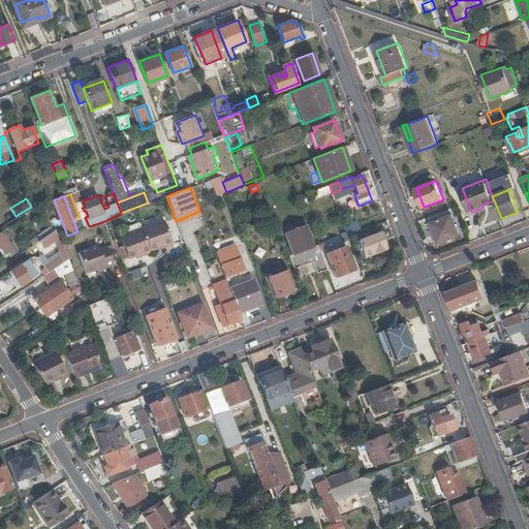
[(432,230),(436,244),(461,235),(453,214),(432,222),(435,229),(432,230)]
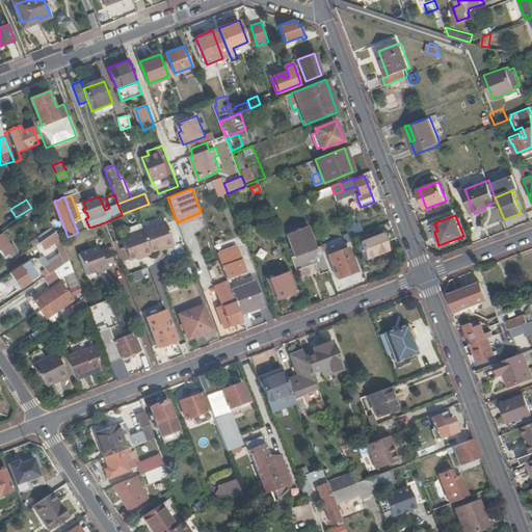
[(79,217),(73,220),(78,233),(84,230),(79,217)]
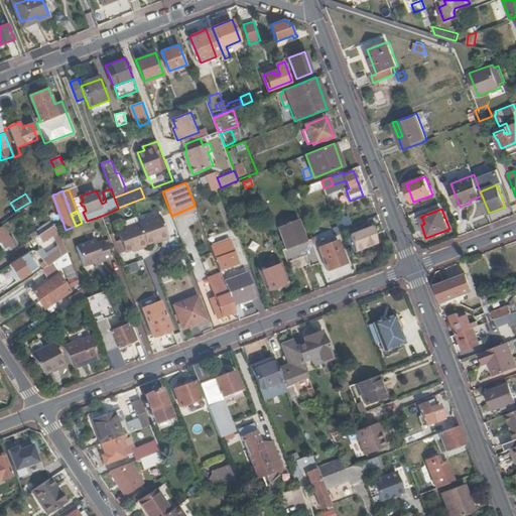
[(156,211),(137,218),(148,247),(167,239),(156,211)]
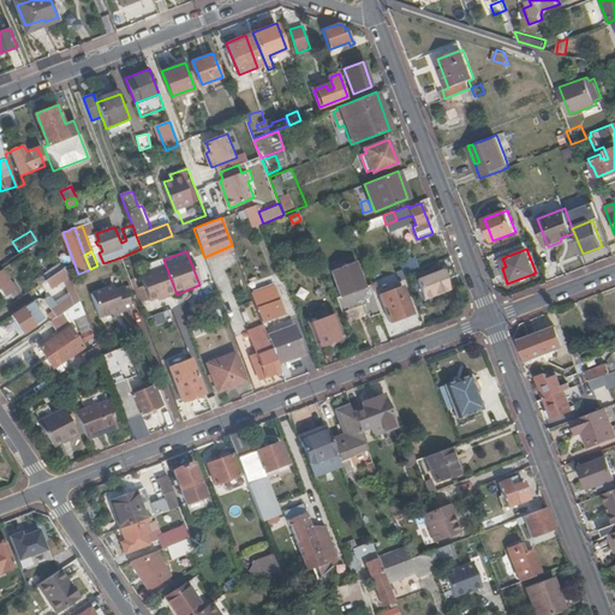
[(156,300),(157,303),(174,296),(161,260),(139,268),(142,272),(139,273),(151,303),(156,300)]
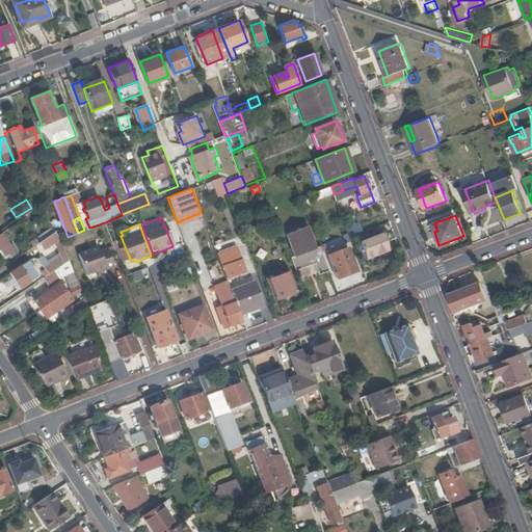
[(288,233),(295,255),(301,269),(316,264),(320,274),(329,271),(320,245),(316,247),(308,225),(288,233)]
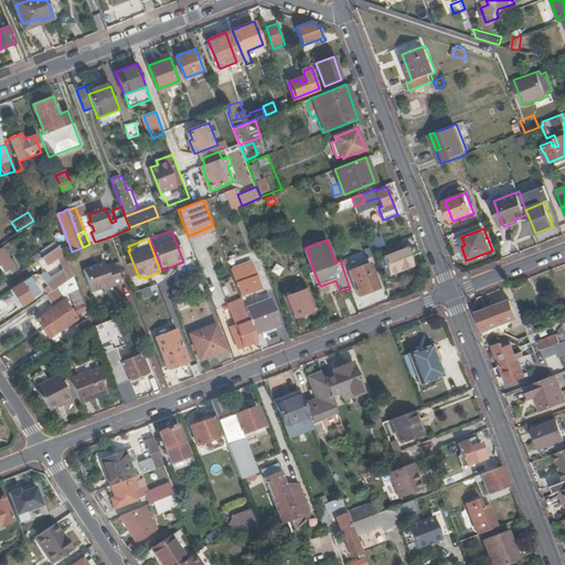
[(377,242),(370,244),(372,252),(381,248),(377,242)]
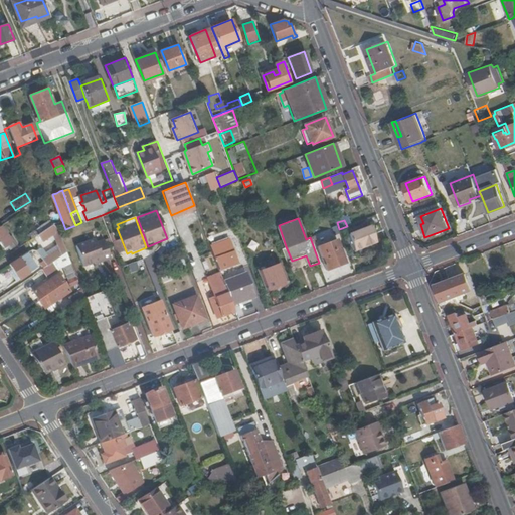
[(42,242),(53,235),(57,244),(59,250),(44,261),(44,262),(41,265),(43,268),(59,256),(66,251),(59,231),(53,225),(43,231),(37,235),(42,242)]
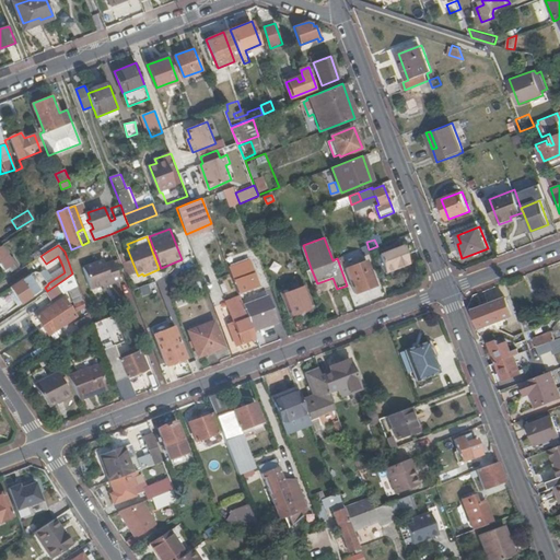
[(404,245),(380,254),(386,271),(410,263),(404,245)]
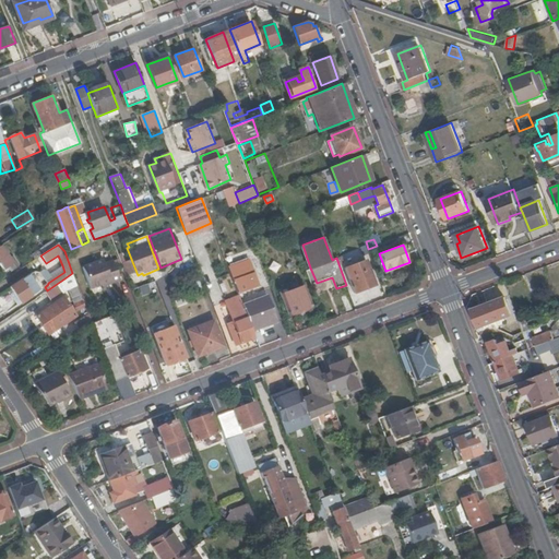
[(8,266),(12,263),(9,260),(1,247),(0,247),(0,249),(6,258),(0,261),(0,264),(3,270),(8,266)]
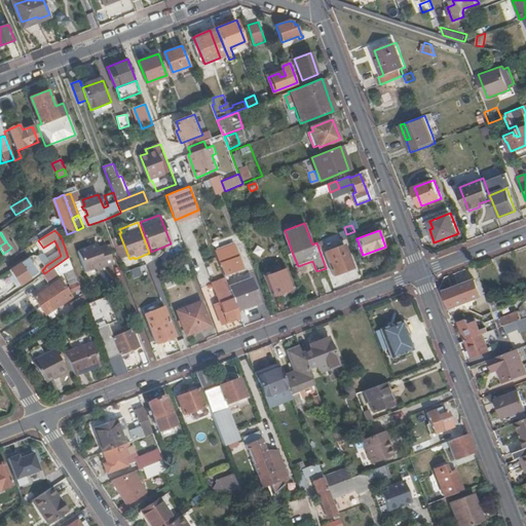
[(11,248),(7,251),(10,256),(17,251),(11,242),(8,245),(11,248)]
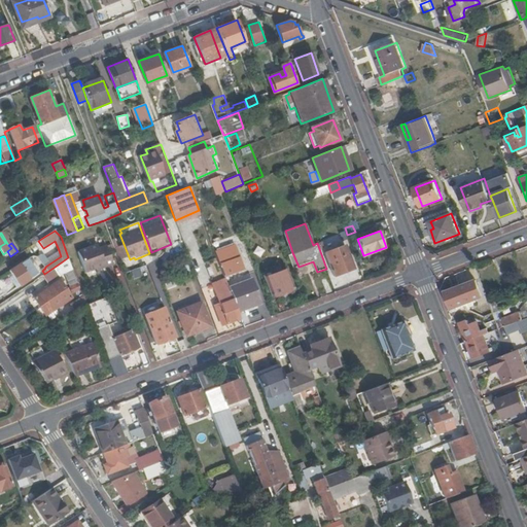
[(354,268),(346,245),(326,251),(335,275),(354,268)]
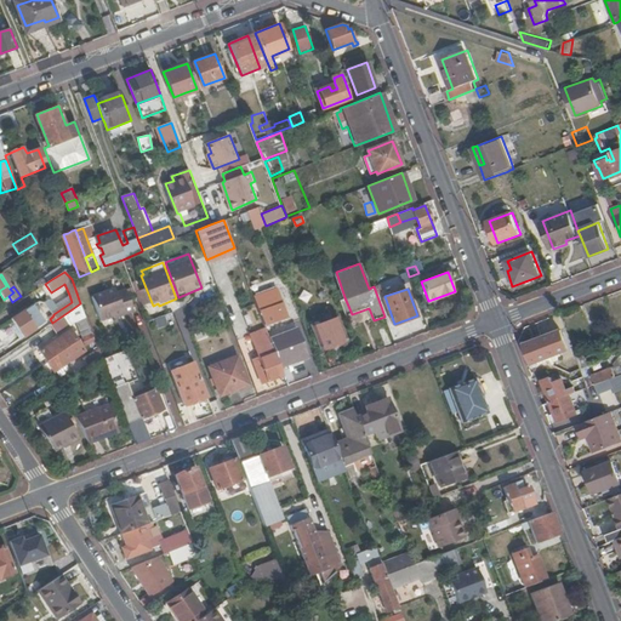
[(286,317),(275,290),(256,297),(266,324),(286,317)]
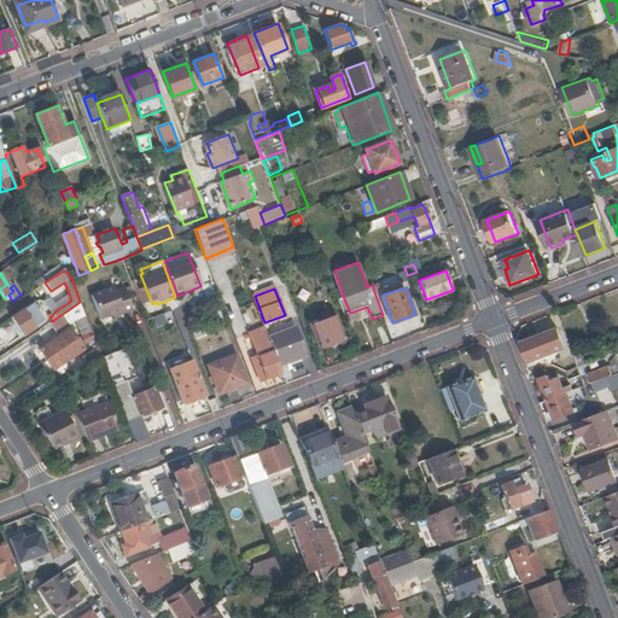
[(105,290),(92,296),(101,319),(114,314),(115,316),(124,313),(116,291),(108,295),(105,290)]
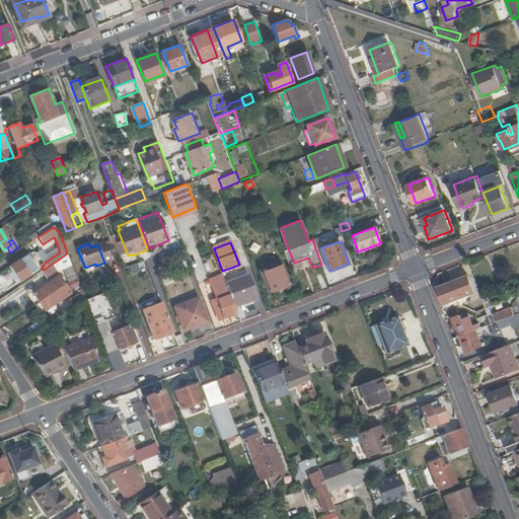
[(58,246),(41,257),(36,261),(42,267),(45,264),(45,263),(60,252),(58,246)]
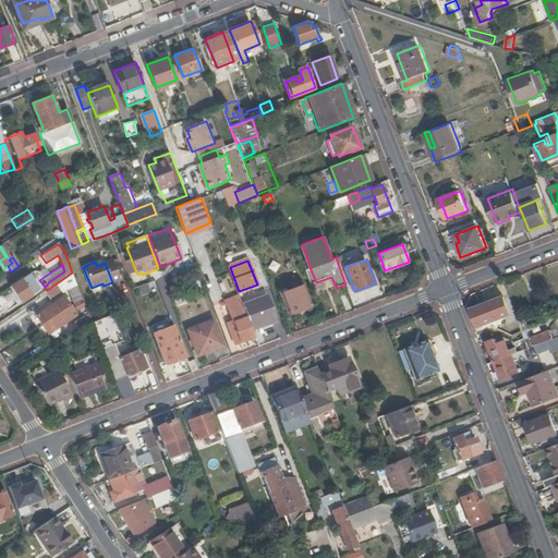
[(310,267),(304,269),(308,280),(311,284),(316,282),(310,267)]
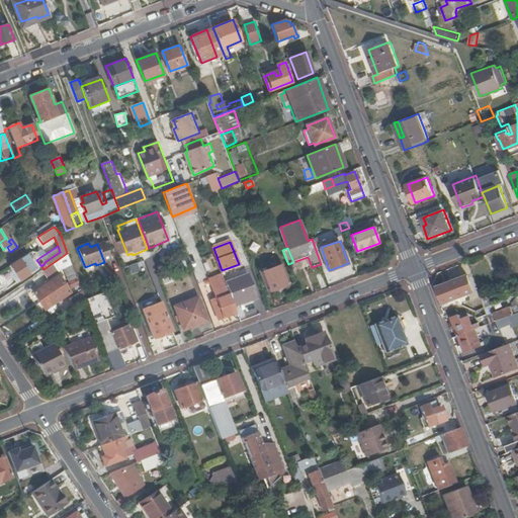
[(34,249),(31,251),(36,260),(40,257),(34,249)]
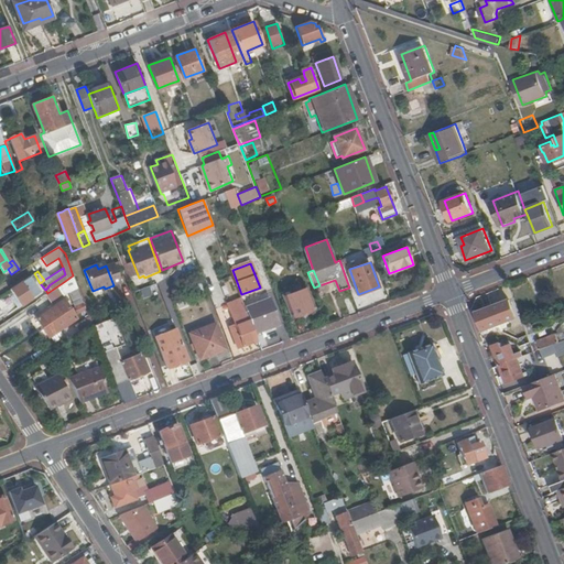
[(65,281),(66,284),(68,292),(74,306),(84,303),(73,275),(65,281)]
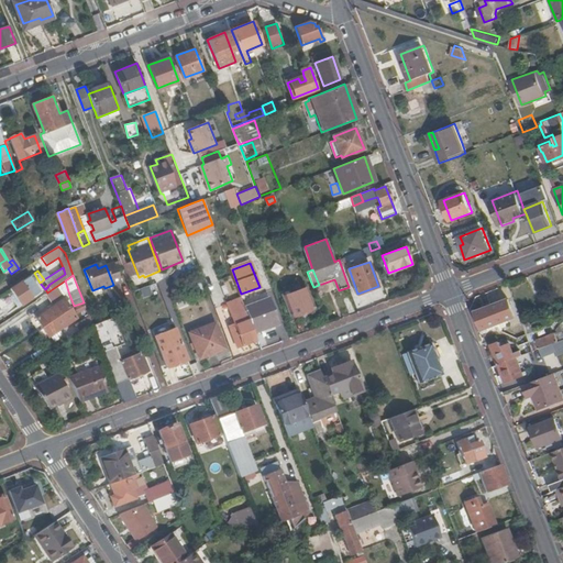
[(22,306),(39,294),(29,278),(11,289),(22,306)]
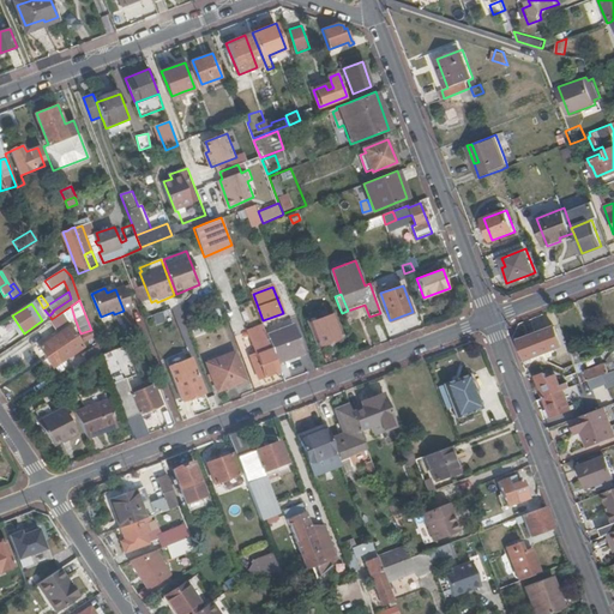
[(218,304),(210,307),(214,318),(223,315),(218,304)]
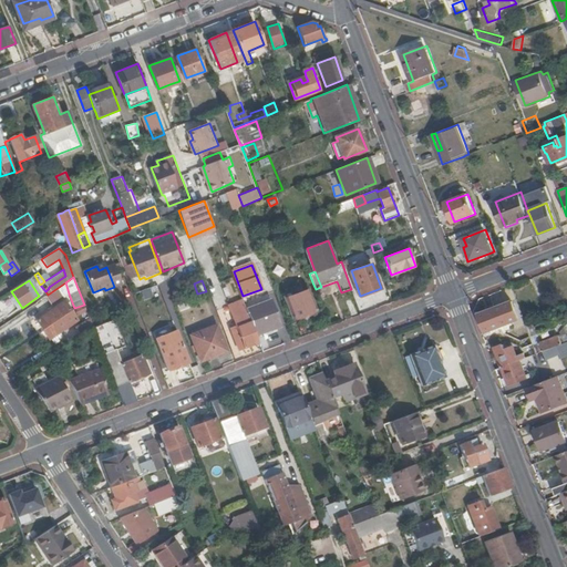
[(69,294),(66,286),(45,300),(50,307),(69,294)]
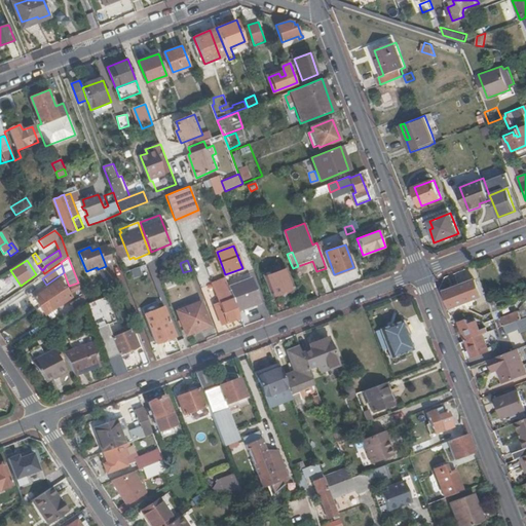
[(140,267),(130,271),(134,278),(143,275),(140,267)]
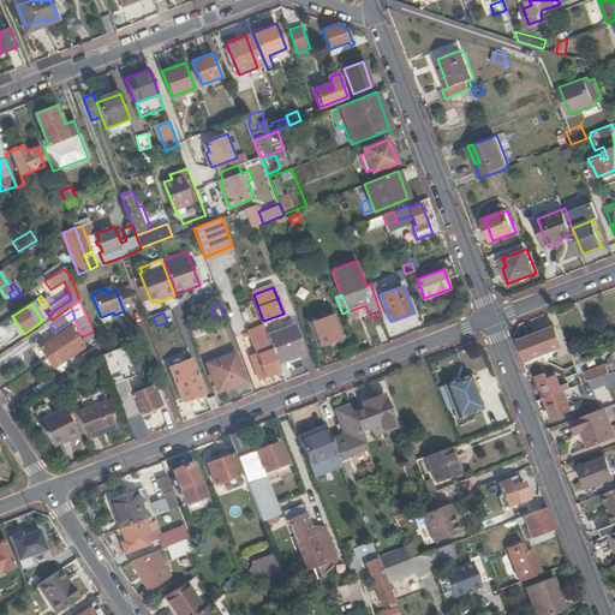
[(335,315),(315,323),(314,320),(306,322),(317,347),(344,336),(335,315)]
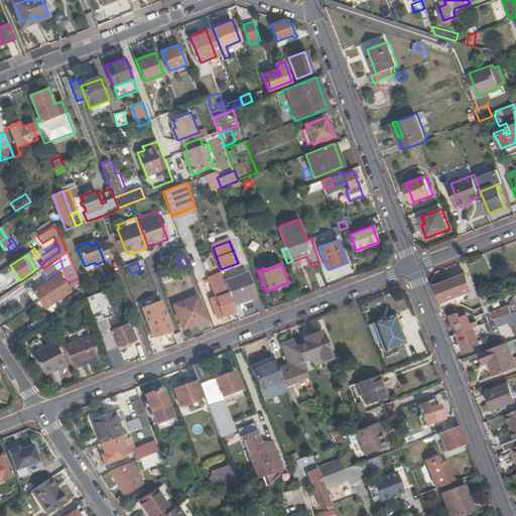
[(50,280),(50,281),(61,297),(70,291),(61,277),(63,275),(62,272),(50,280)]
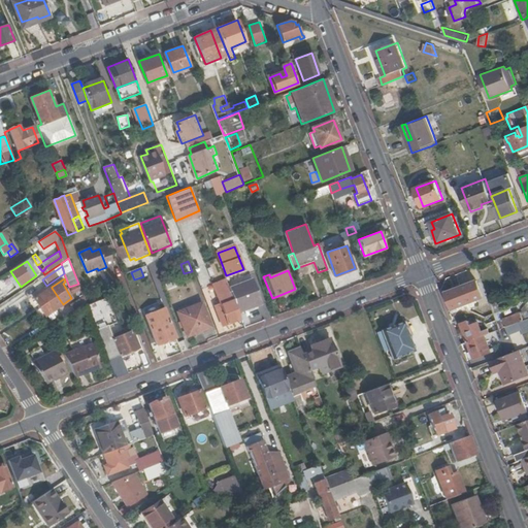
[(226,279),(212,284),(218,296),(230,292),(229,289),(226,279)]
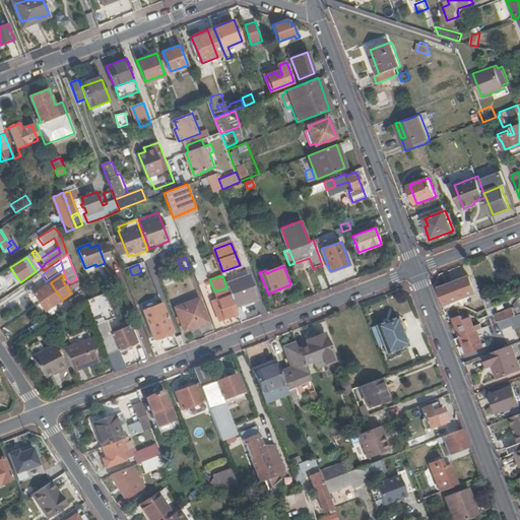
[(225,284),(226,287),(235,307),(256,299),(248,275),(225,284)]
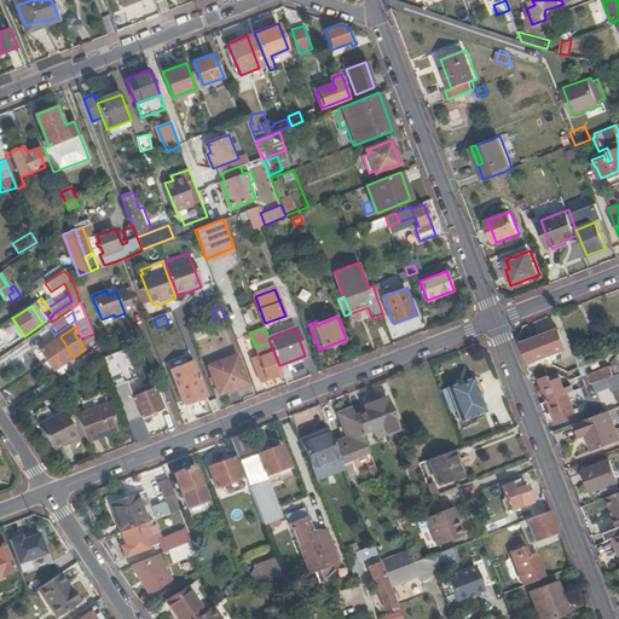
[(559,329),(541,336),(549,354),(557,351),(567,347),(559,329)]
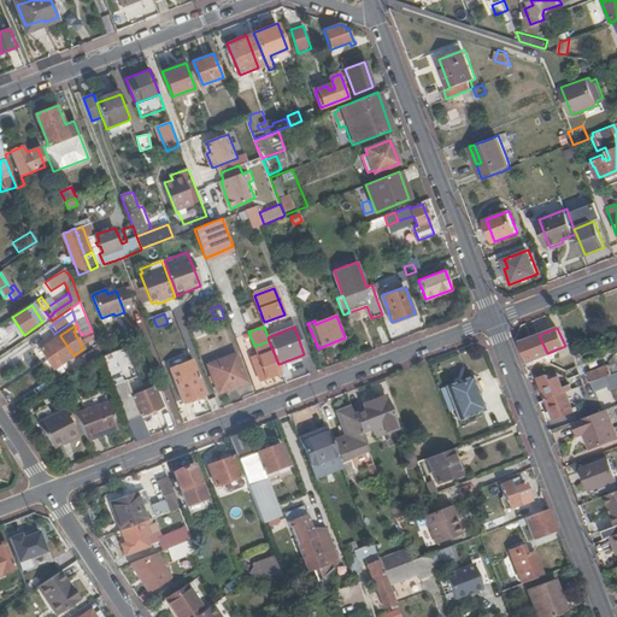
[(33,336),(35,346),(45,344),(42,334),(33,336)]
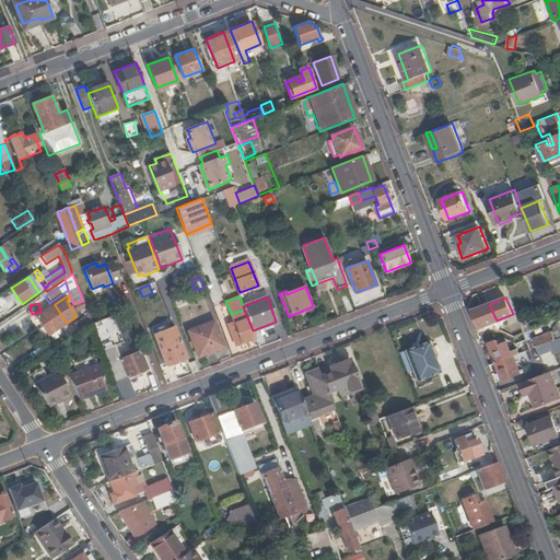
[(474,310),(480,327),(485,325),(497,321),(489,304),(474,310)]
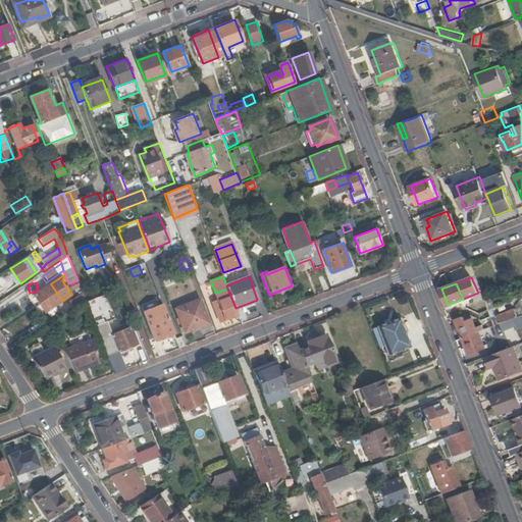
[(35,295),(46,312),(47,311),(55,306),(62,301),(51,284),(35,295)]
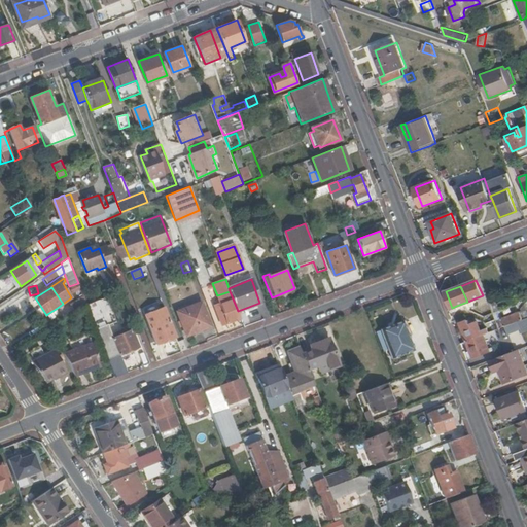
[(103,288),(92,293),(94,300),(105,294),(103,288)]
